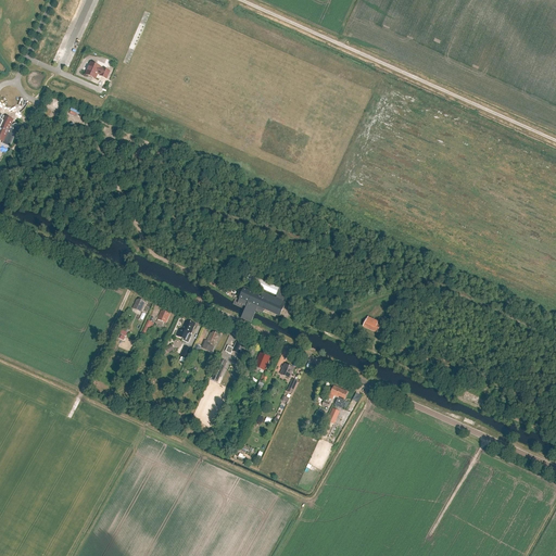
[(68,20),(55,47),(60,49),(73,22),(68,20)]
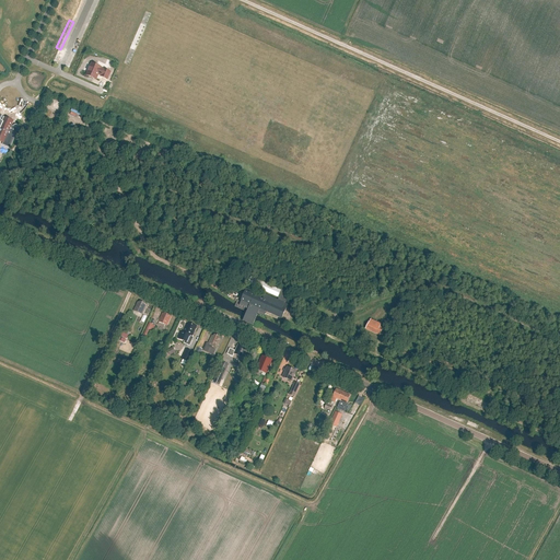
[(133,48),(143,23),(138,21),(127,46),(133,48)]
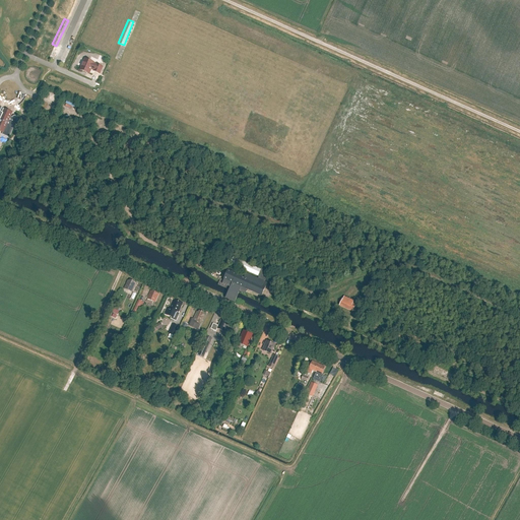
[(93,63),(85,59),(80,70),(89,74),(91,67),(94,69),(93,71),(100,74),(103,67),(96,64),(96,65),(93,63)]
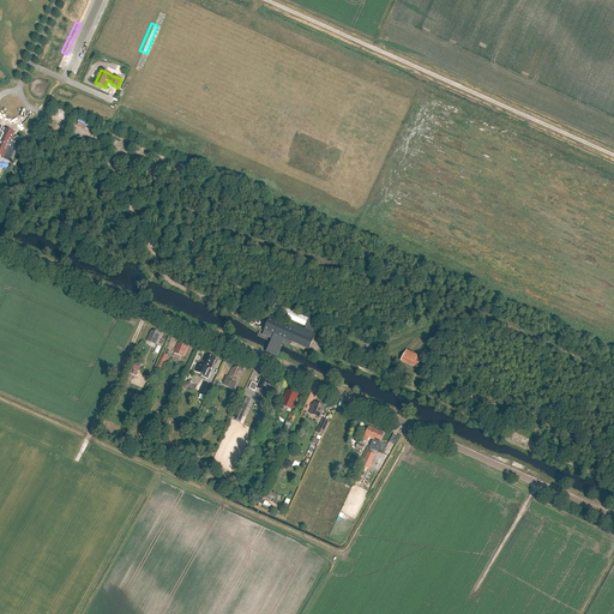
[(2,133),(4,130),(0,127),(0,155),(4,157),(2,158),(11,162),(11,163),(20,142),(22,140),(20,138),(19,137),(18,137),(16,137),(14,138),(12,138),(14,133),(6,128),(4,133),(2,133)]
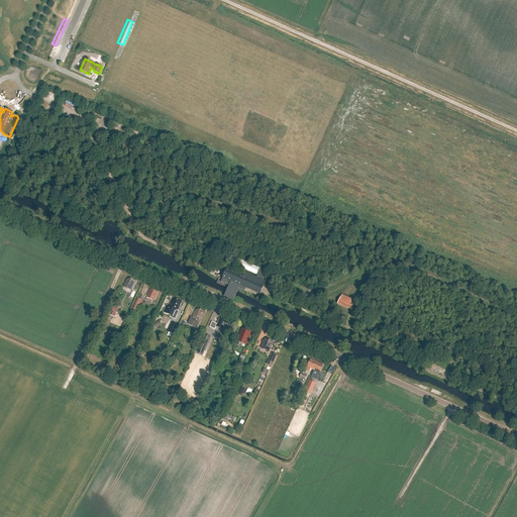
[(221,282),(228,286),(228,287),(224,295),(224,297),(233,301),(234,299),(237,291),(238,290),(244,293),(246,289),(261,295),(264,286),(266,282),(263,281),(256,278),(244,273),(243,277),(227,270),(222,278),(221,280),(221,282)]
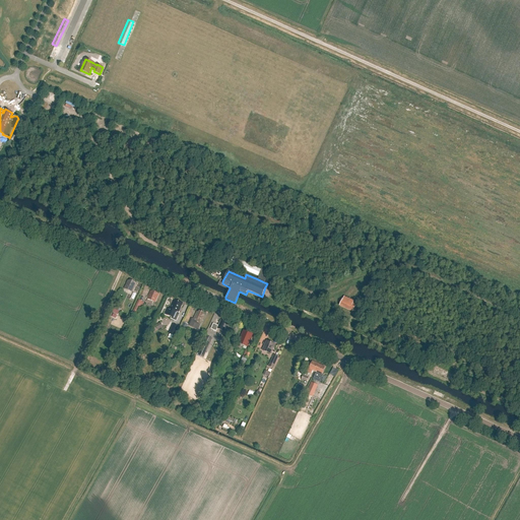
[(134,281),(130,279),(129,281),(128,280),(124,288),(132,291),(136,284),(134,283),(134,281)]
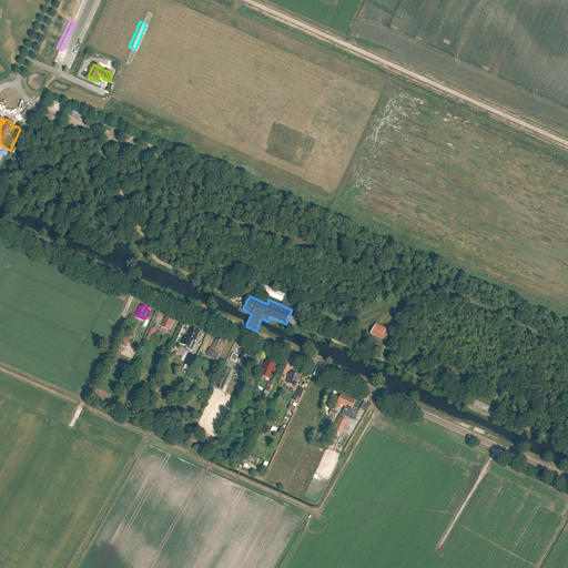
[(173,318),(168,316),(166,318),(164,318),(161,326),(170,331),(174,322),(172,321),(173,318)]
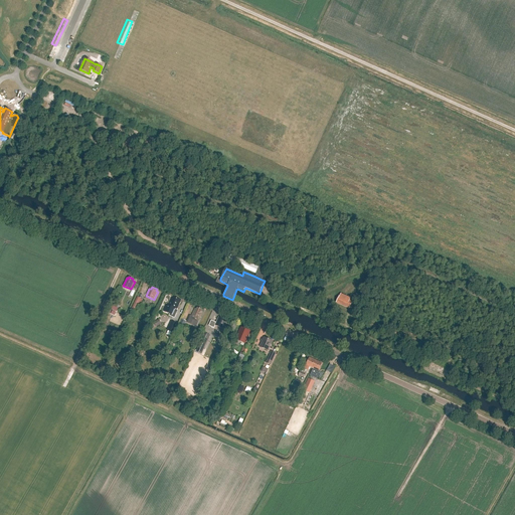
[(350,298),(341,294),(340,296),(339,296),(336,303),(349,309),(352,302),(349,301),(350,298)]
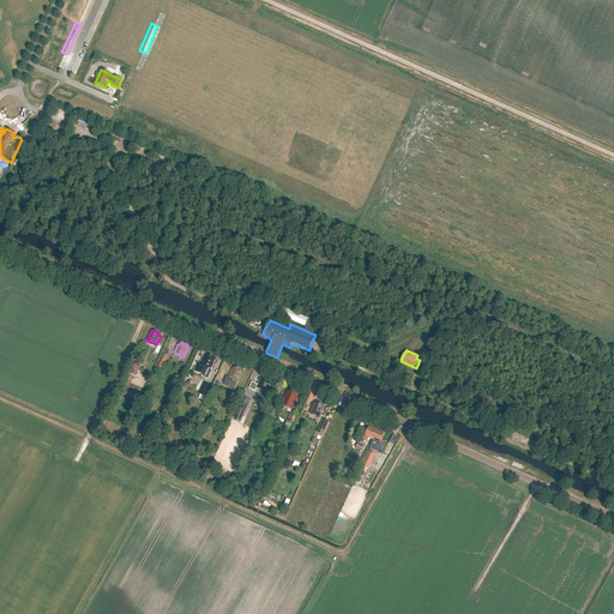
[(167,362),(169,357),(163,354),(157,368),(161,369),(166,361),(167,362)]
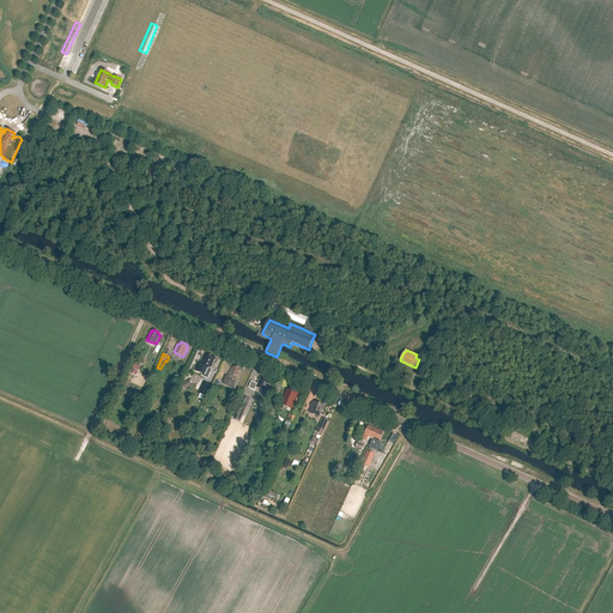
[(213,357),(208,354),(207,356),(205,354),(201,364),(199,363),(195,370),(202,374),(206,368),(211,369),(214,359),(213,358),(213,357)]
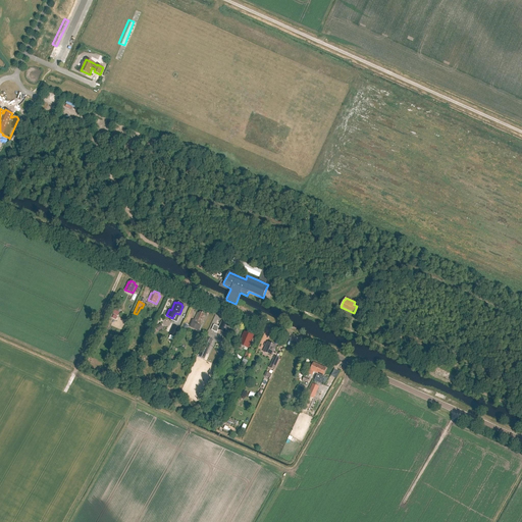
[(198,313),(195,320),(193,319),(190,326),(196,329),(198,324),(199,322),(202,323),(206,316),(204,315),(205,314),(200,312),(199,314),(198,313)]
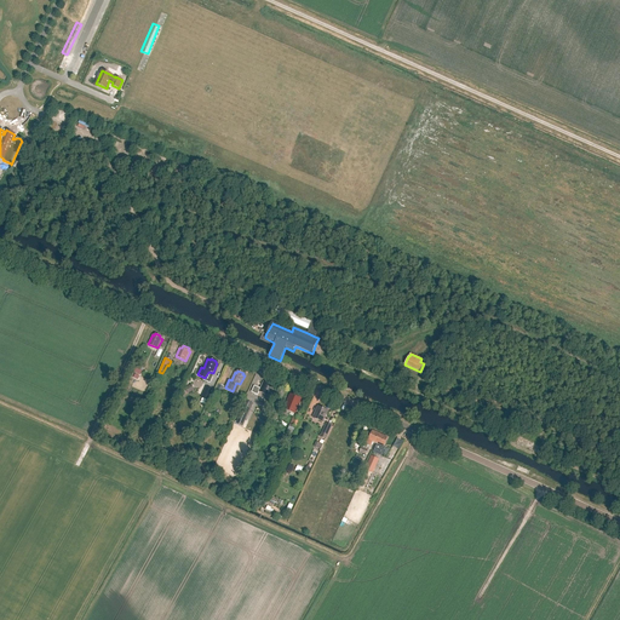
[(268,395),(271,385),(263,382),(260,389),(254,386),(252,392),(258,395),(259,391),(268,395)]
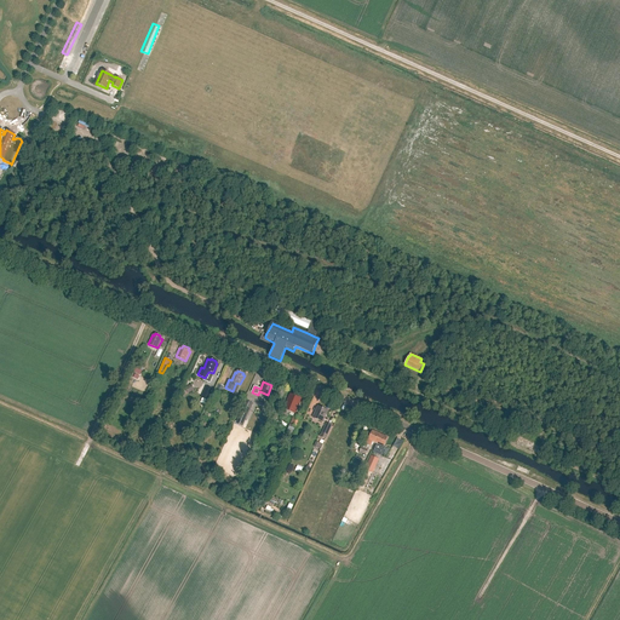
[(208,391),(205,390),(201,399),(210,402),(214,390),(210,388),(208,391)]
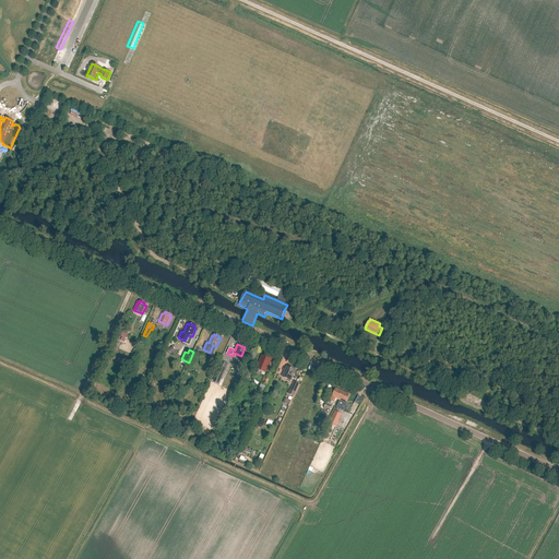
[(263,356),(257,369),(265,372),(271,359),(263,356)]
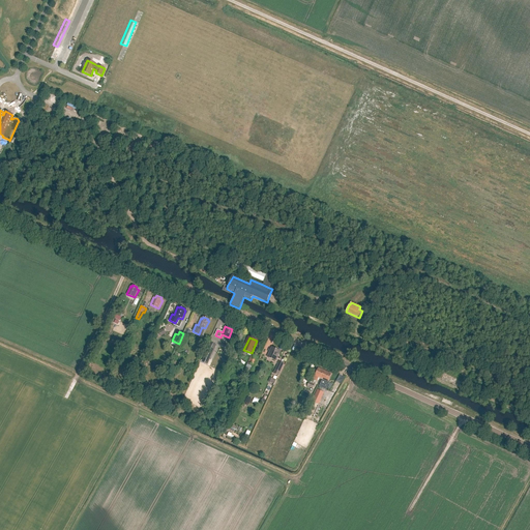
[(204,357),(210,359),(216,346),(210,343),(204,357)]
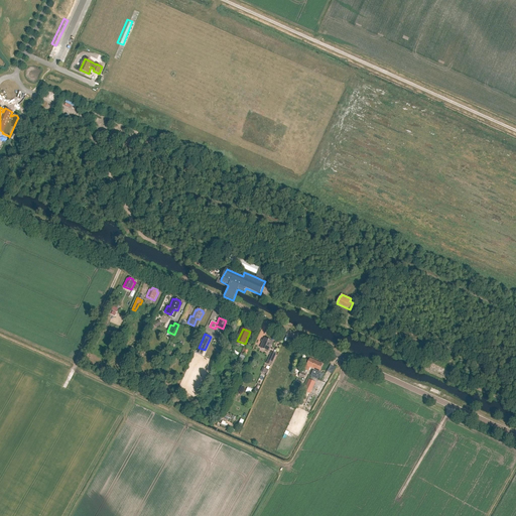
[(271,341),(266,339),(266,341),(264,340),(260,348),(268,351),(272,343),(270,343),(271,341)]
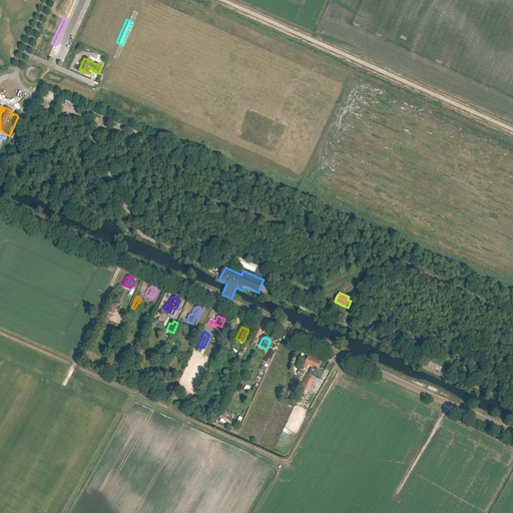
[(245,354),(249,347),(243,344),(240,351),(245,354)]
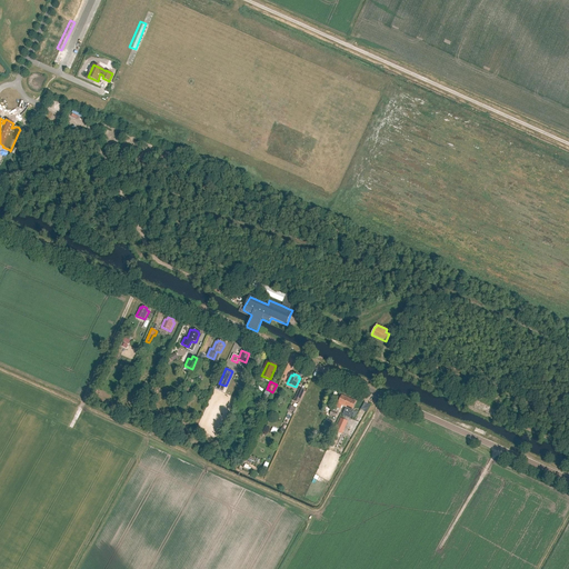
[(299,403),(305,391),(299,388),(293,401),(299,403)]
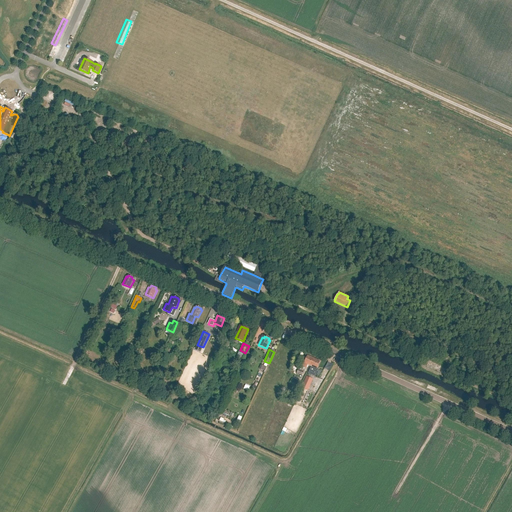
[(244,359),(246,353),(239,351),(237,356),(244,359)]
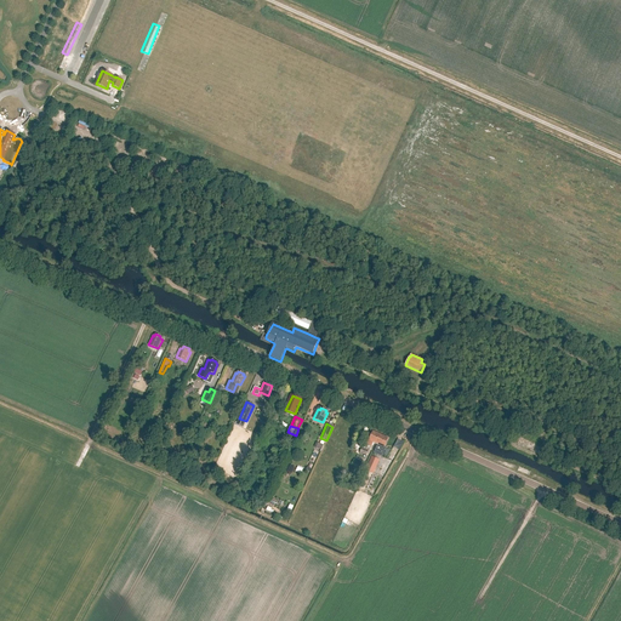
[(376,444),(381,434),(372,432),(369,440),(370,442),(369,445),(372,446),(374,443),(376,444)]
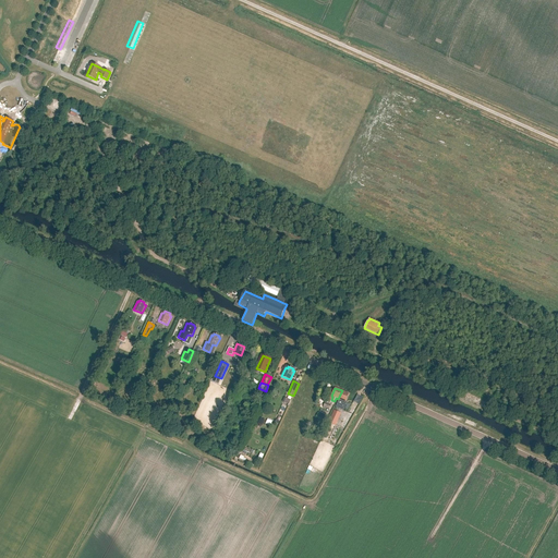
[(349,393),(342,390),(338,399),(339,399),(336,407),(344,411),(348,402),(346,402),(349,393)]
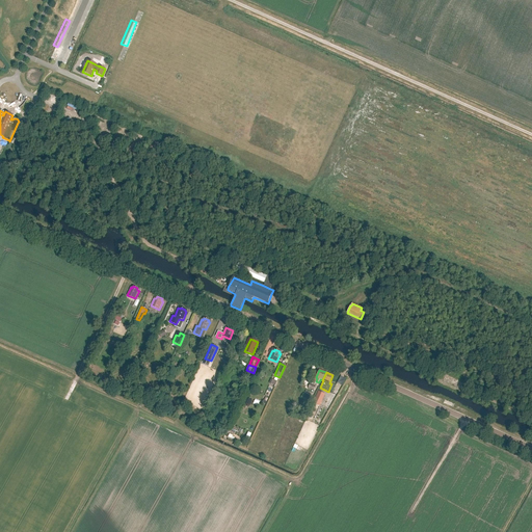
[(324,394),(318,392),(314,403),(320,405),(324,394)]
